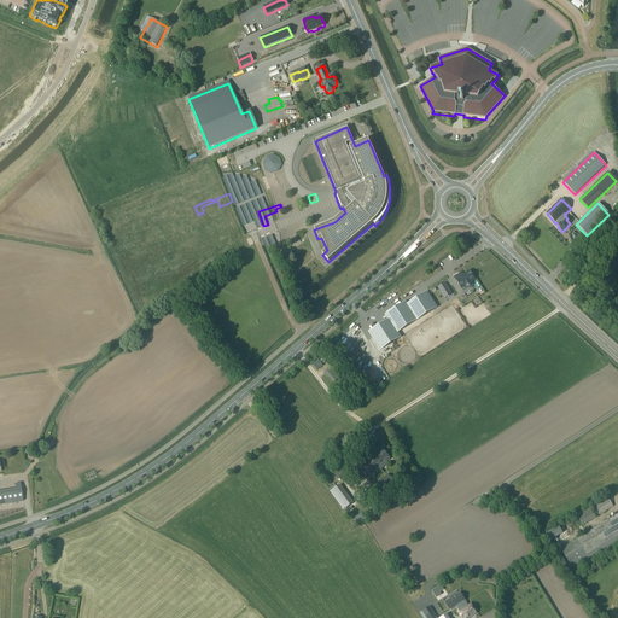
[(214,217),(215,220),(220,219),(219,213),(190,221),(191,225),(214,217)]
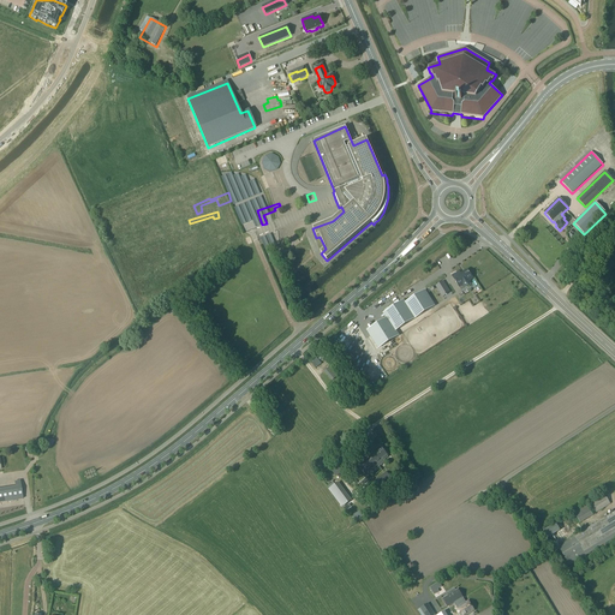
[(459,272),(452,276),(459,288),(464,286),(465,288),(471,284),(470,281),(473,279),(467,270),(461,274),(459,272)]
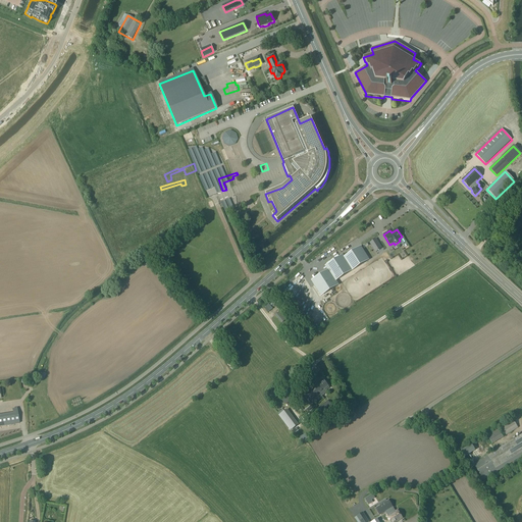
[(378,244),(372,248),(375,253),(381,249),(378,244)]
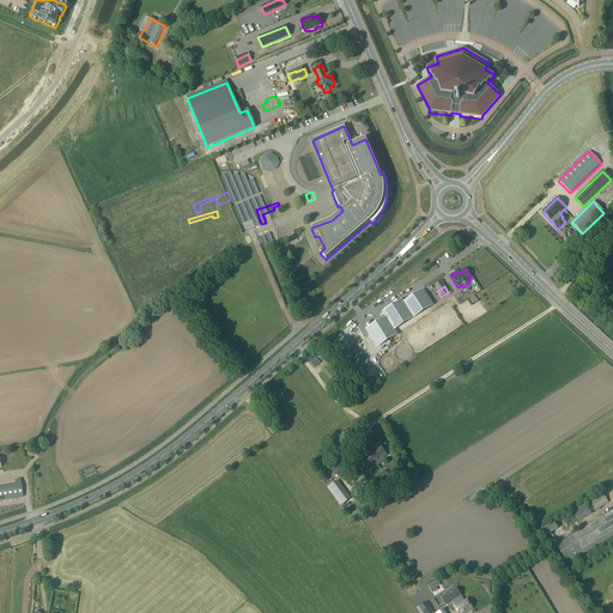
[(366,329),(377,347),(398,335),(394,331),(434,305),(424,290),(404,303),(402,301),(383,313),(386,317),(366,329)]
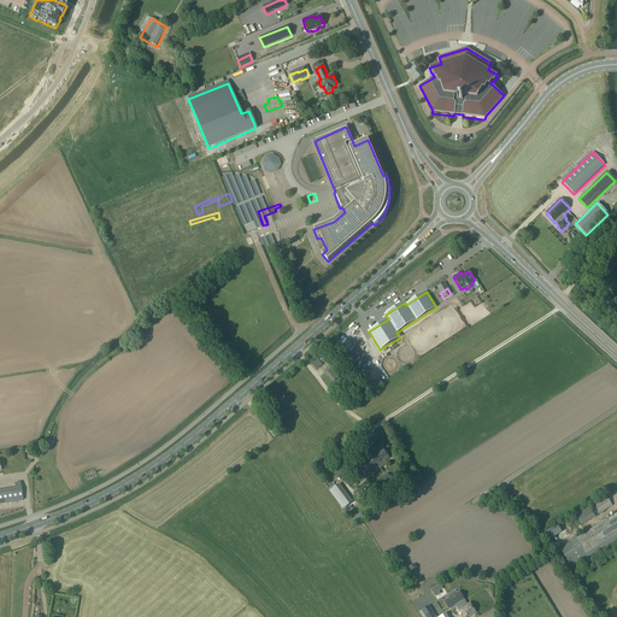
[(330,369),(325,372),(333,381),(336,377),(330,369)]
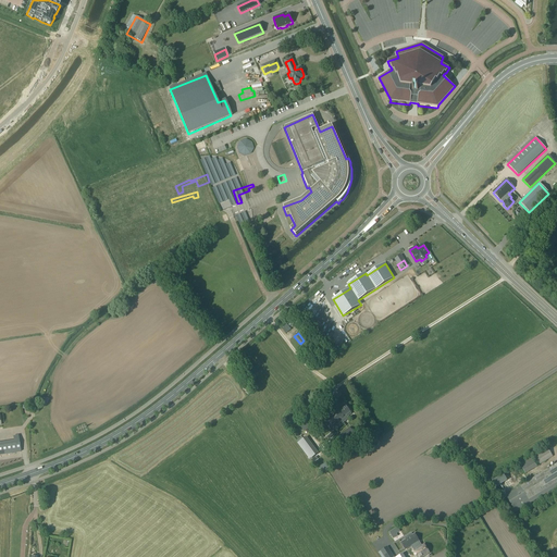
[(314,395),(302,404),(308,410),(319,400),(321,398),(317,393),(314,395)]
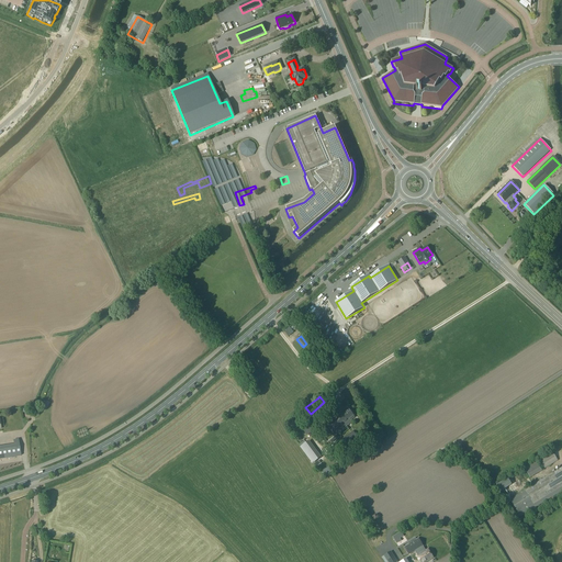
[(337,413),(329,419),(339,431),(351,423),(350,420),(355,417),(353,416),(349,409),(347,412),(346,409),(343,413),(340,414),(337,413)]
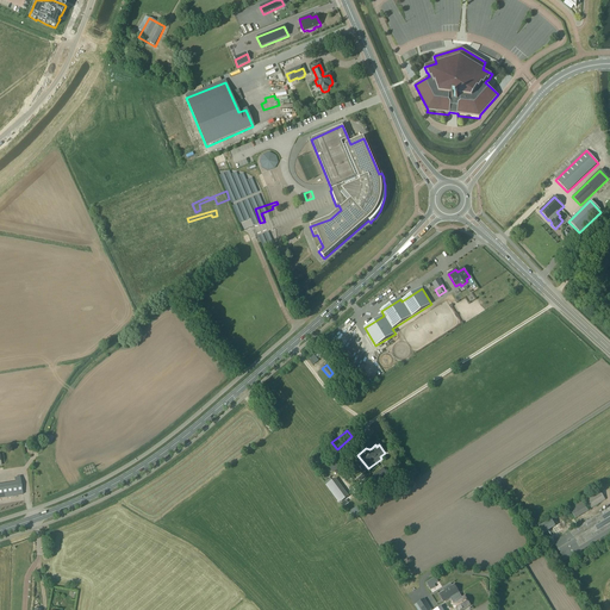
[(334,459),(330,461),(329,460),(325,462),(334,473),(337,470),(347,461),(340,453),(335,447),(329,453),(334,459)]
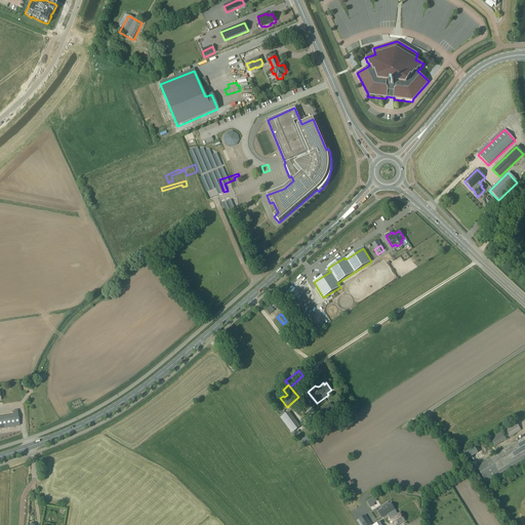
[(329,404),(319,412),(326,420),(336,412),(329,404)]
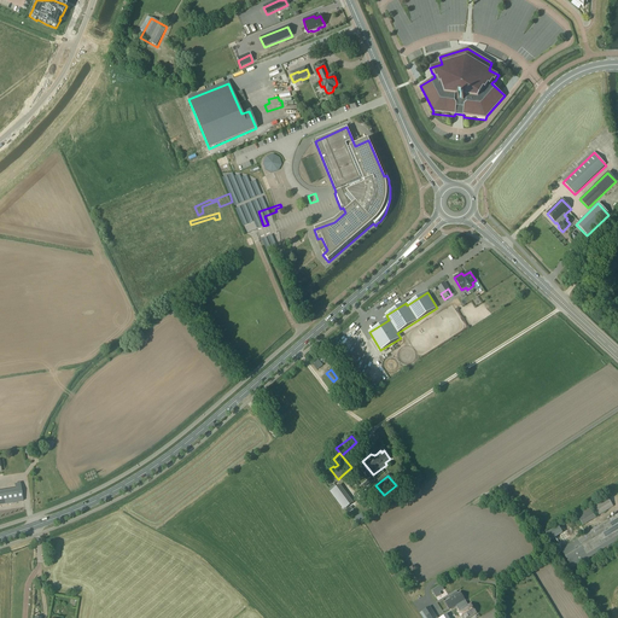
[(0,506),(23,502),(19,484),(15,484),(16,489),(0,491),(0,506)]
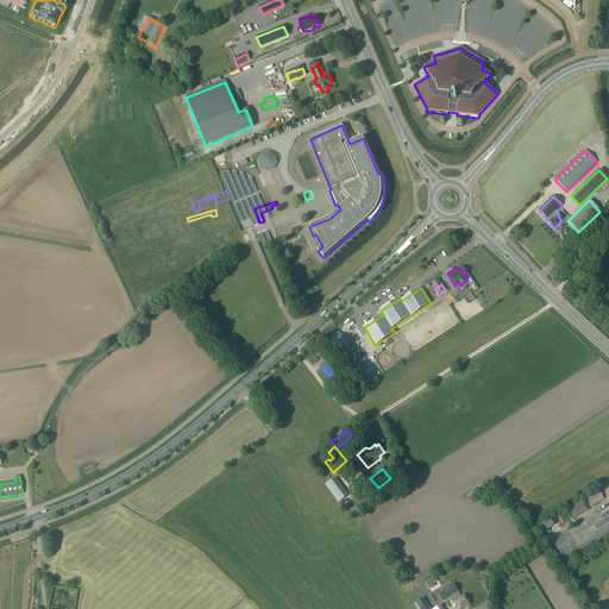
[(334,478),(326,484),(339,502),(347,496),(334,478)]
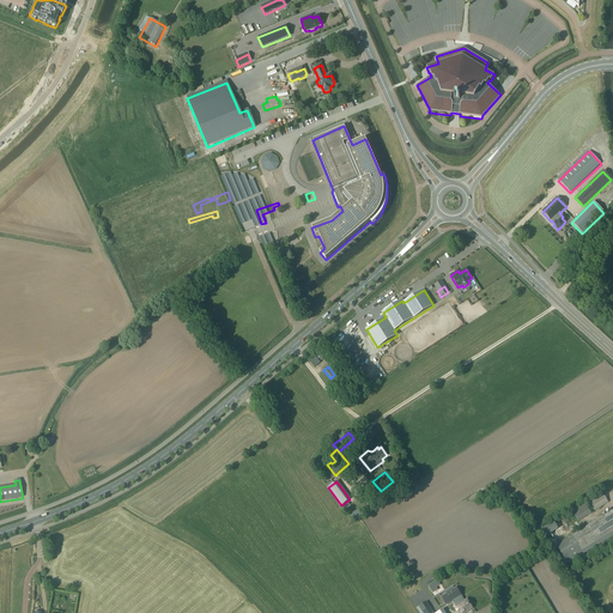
[(602,492),(587,502),(594,511),(608,503),(602,492)]
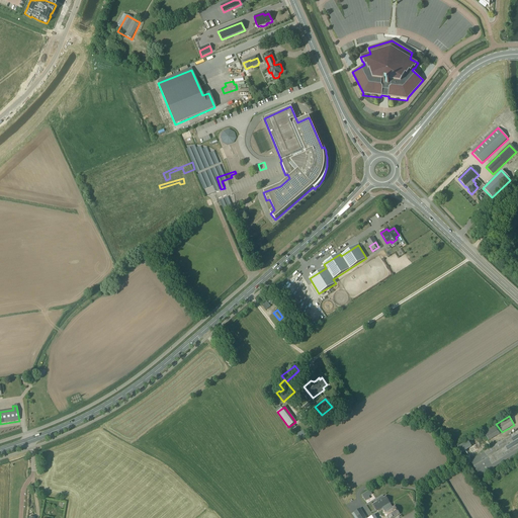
[(489,440),(500,434),(495,425),(484,431),(489,440)]
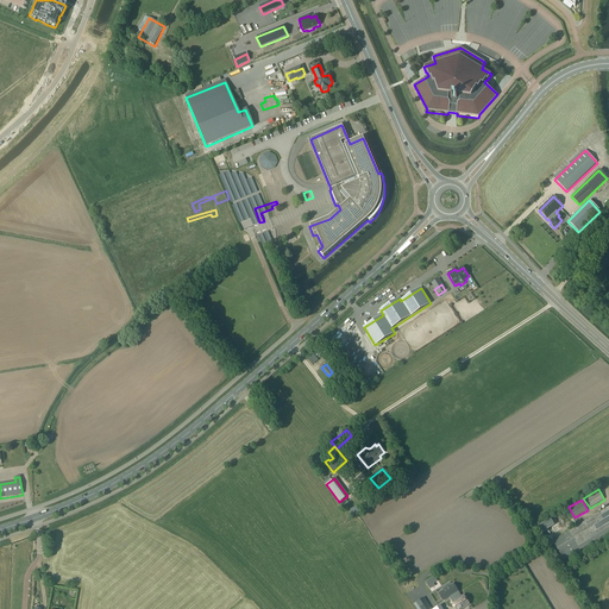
[(608,507),(552,541),(564,560),(608,532),(608,507)]
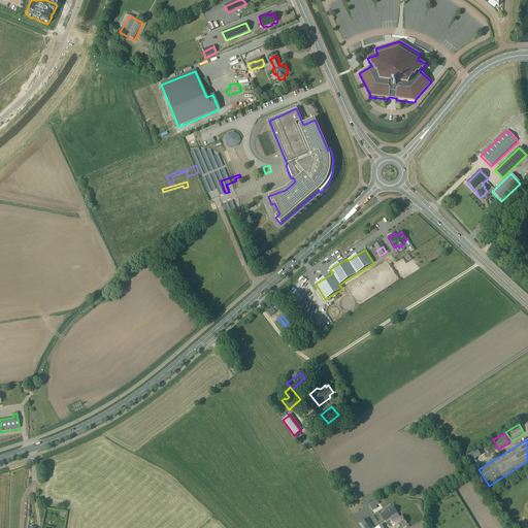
[(481,455),(477,450),(465,457),(468,462),(481,455)]
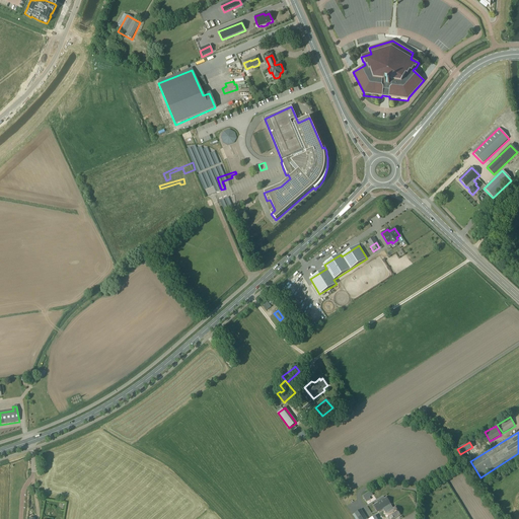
[(363,497),(366,503),(370,500),(369,498),(373,496),(370,492),(367,494),(363,497)]
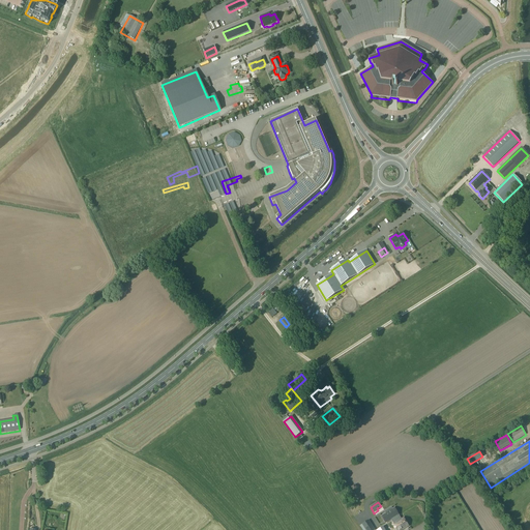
[(391,510),(382,517),(386,523),(396,517),(398,518),(400,517),(399,516),(394,509),(391,511),(391,510)]
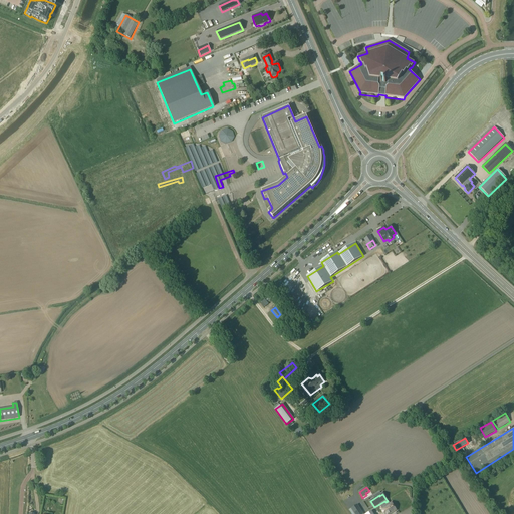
[(388,505),(381,509),(383,513),(391,513),(397,511),(392,503),(390,504),(388,501),(386,502),(387,504),(388,505)]
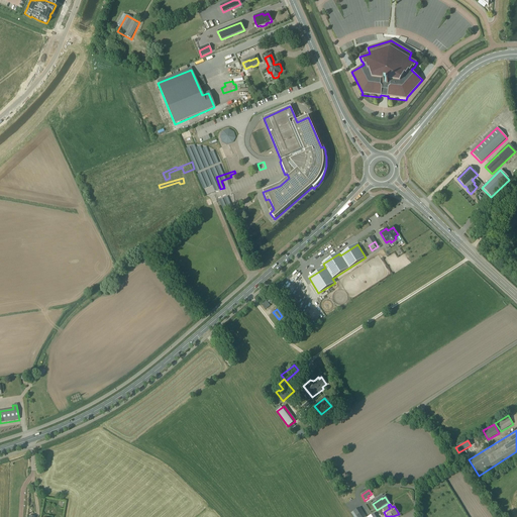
[(364,516),(359,508),(350,513),(352,516),(364,516)]
